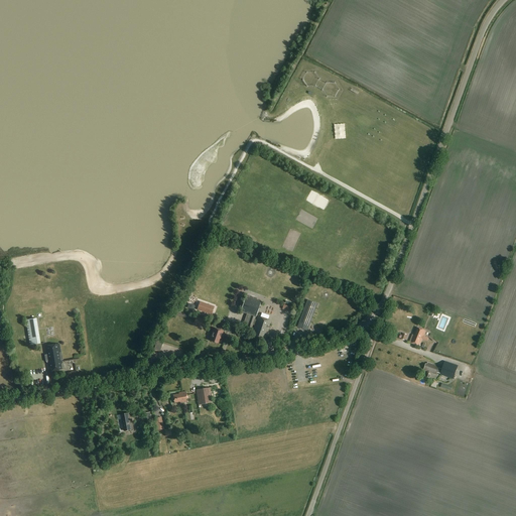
[(246,296),(241,311),(247,313),(247,314),(244,323),(248,324),(247,329),(252,330),(253,325),(255,325),(251,335),(253,336),(253,337),(253,338),(262,341),(264,342),(266,338),(271,321),(258,316),(257,317),(256,316),(261,301),(246,296)]
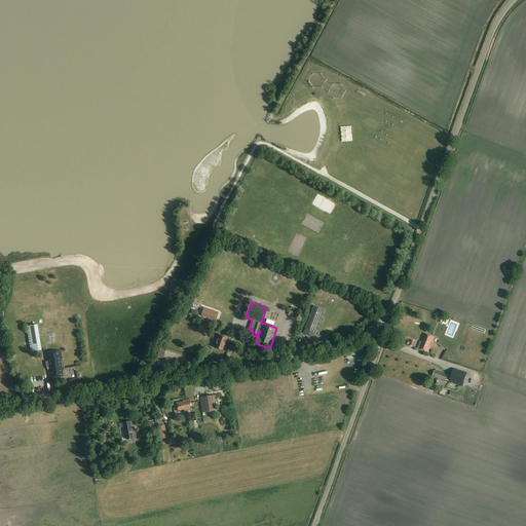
[(303,333),(313,337),(324,309),(313,306),(303,333)]
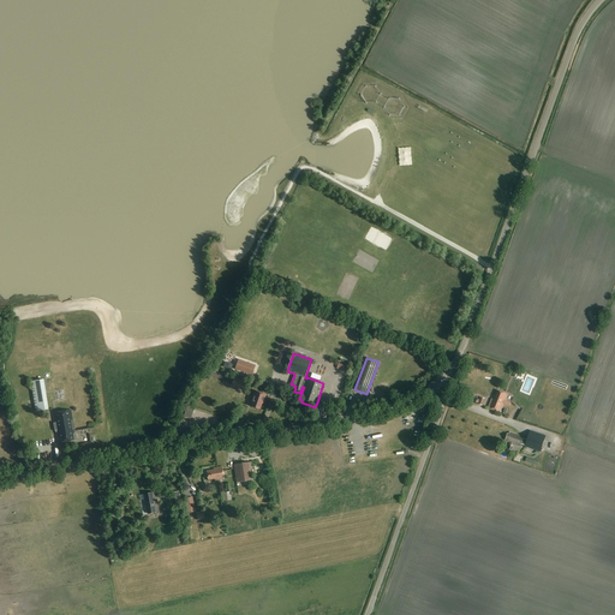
[(234,369),(252,375),(256,365),(238,359),(234,369)]
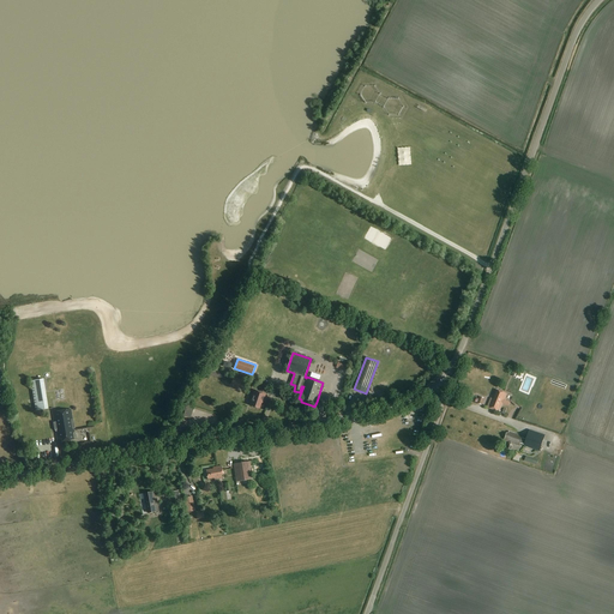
[(43,379),(31,381),(36,411),(48,409),(43,379)]
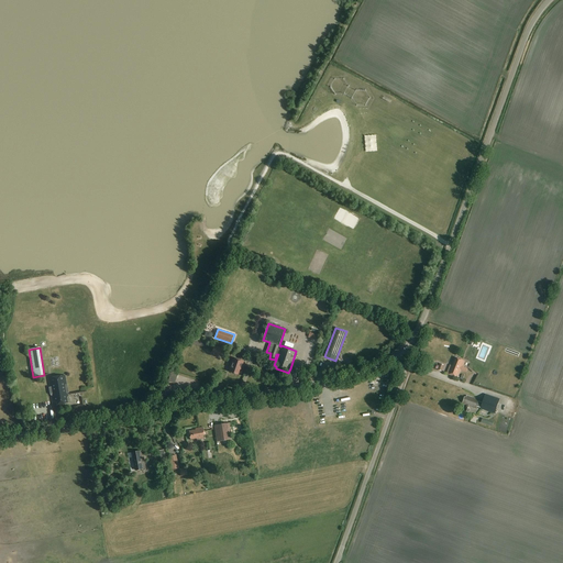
[(230,372),(238,375),(240,370),(241,370),(243,362),(233,359),(231,364),(232,364),(230,372)]
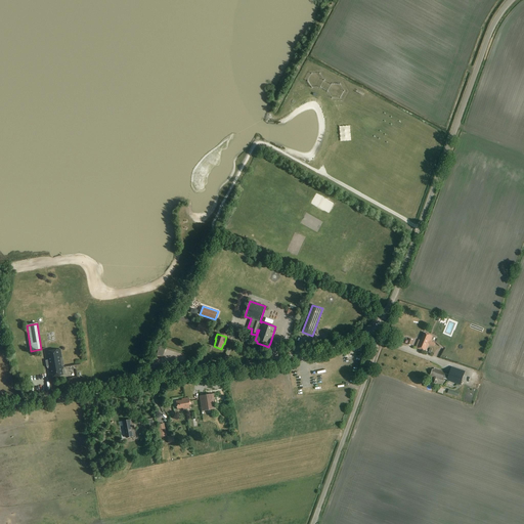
[(416,349),(426,353),(428,346),(433,348),(435,343),(430,341),(432,338),(424,335),(421,342),(419,341),(416,349)]
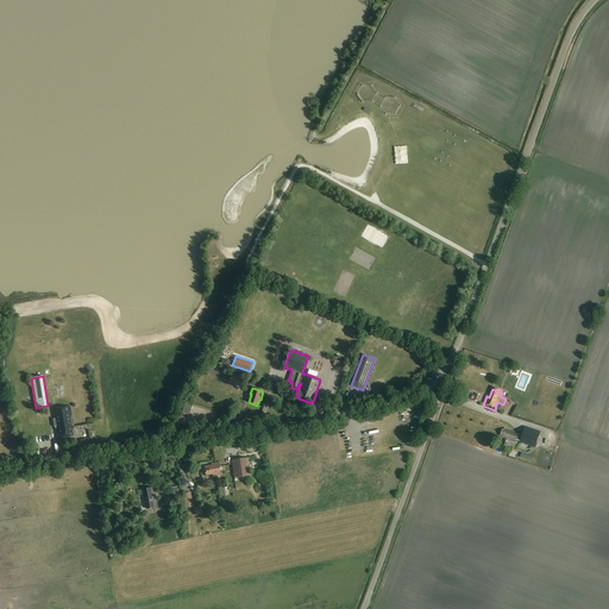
[(70,407),(52,409),(54,419),(52,419),(54,427),(55,427),(57,439),(74,437),(73,429),(74,429),(73,426),(74,426),(73,416),(71,416),(70,407)]
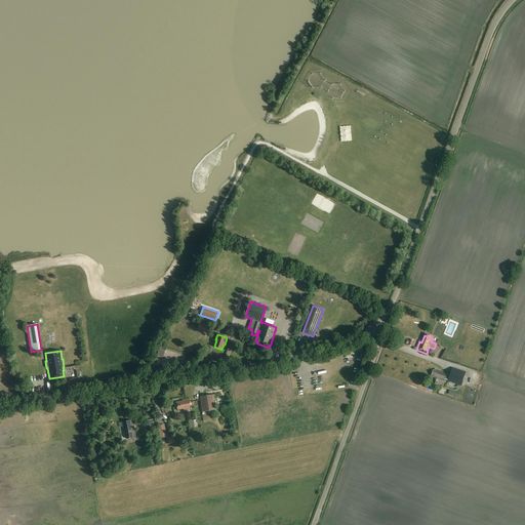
[(447,381),(461,386),(466,372),(452,368),(449,375),(446,374),(446,373),(435,369),(434,370),(433,370),(431,377),(435,378),(433,384),(436,385),(438,379),(444,381),(444,379),(448,380),(447,381)]
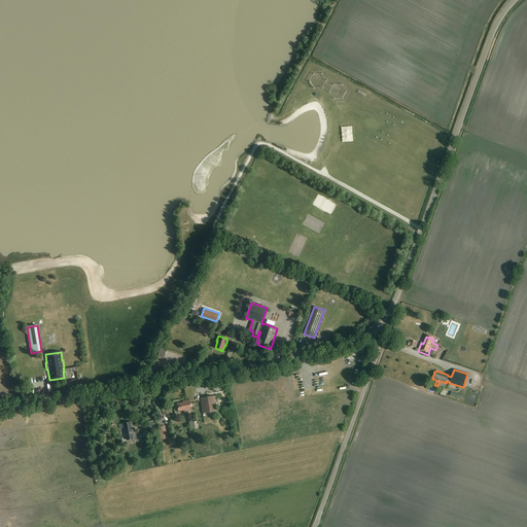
[(314,388),(326,387),(326,382),(323,382),(323,377),(309,379),(309,384),(314,383),(314,388)]
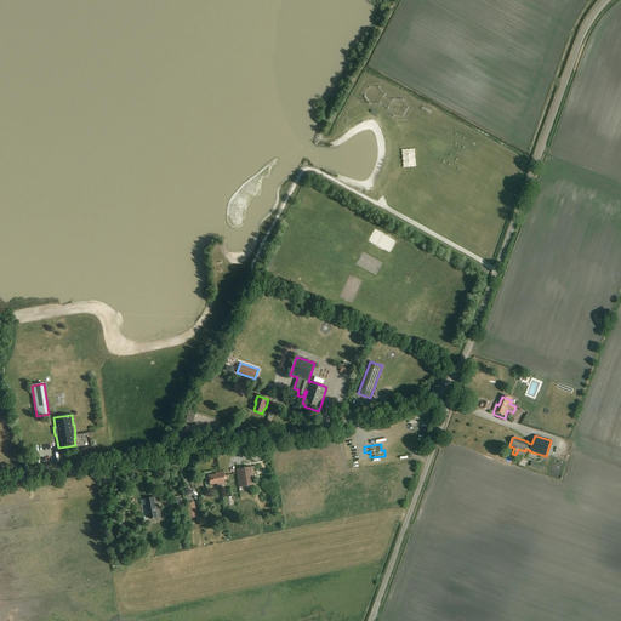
[(235,469),(238,488),(256,484),(252,467),(235,469)]
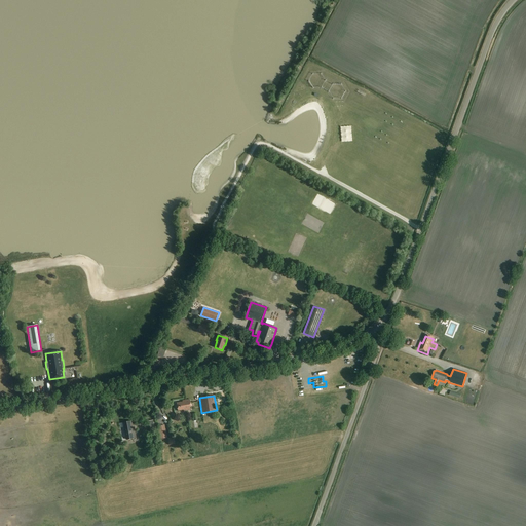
[(184,410),(184,411),(187,411),(186,407),(187,407),(186,400),(182,401),(183,402),(177,403),(178,411),(184,410)]
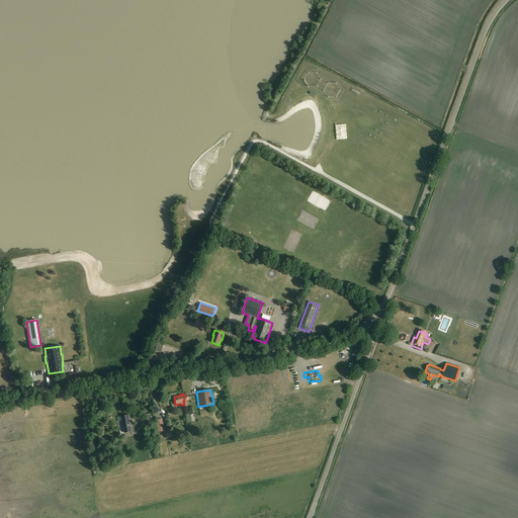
[(121,417),(124,433),(134,431),(131,415),(121,417)]
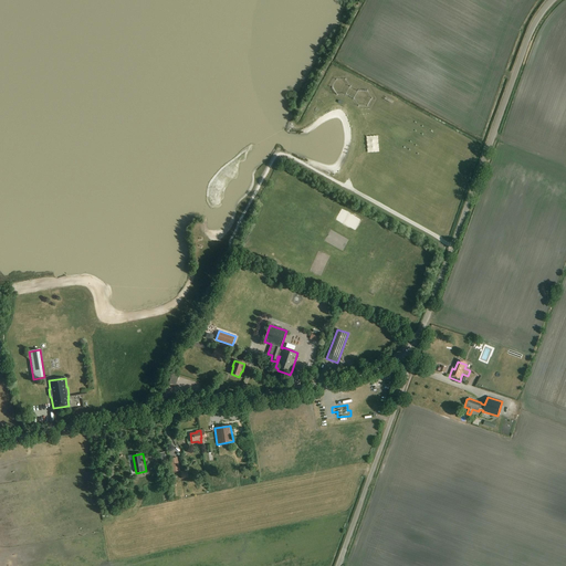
[(177,458),(170,459),(173,472),(179,471),(177,458)]
